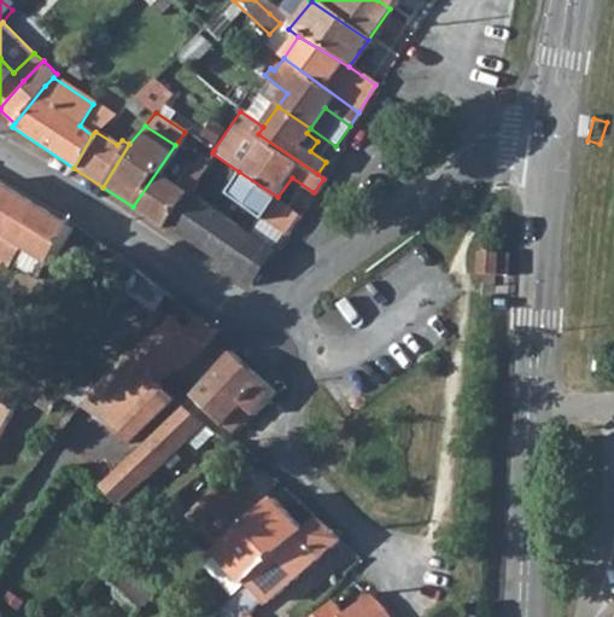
[(175,145),(133,207),(165,227),(188,192),(212,153),(214,150),(205,144),(197,156),(177,143),(175,145)]
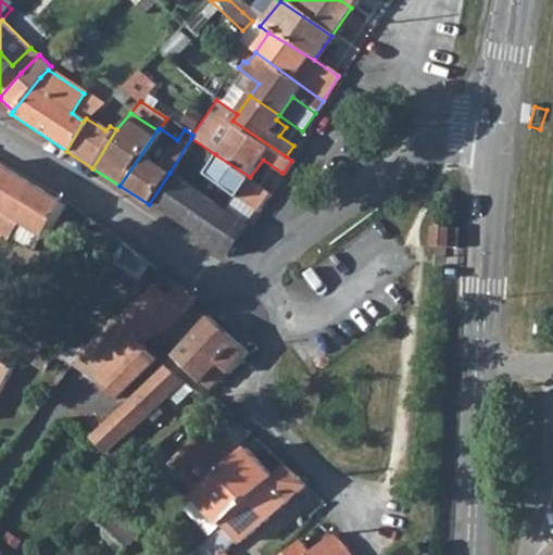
[(250,177),(215,154),(203,172),(233,193),(256,212),(269,192),(250,177)]
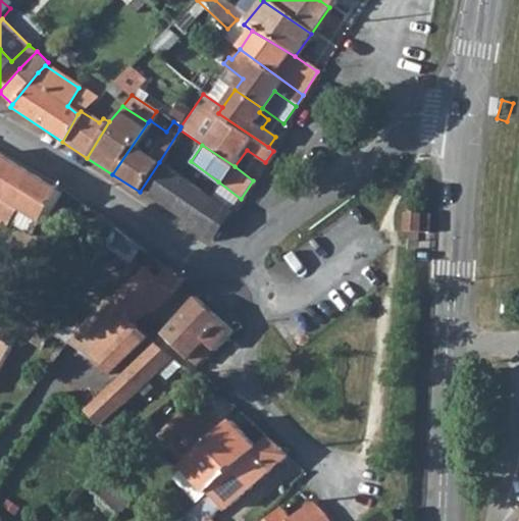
[(0,219),(6,222),(9,217),(16,204),(41,218),(43,219),(60,191),(0,154),(0,219)]
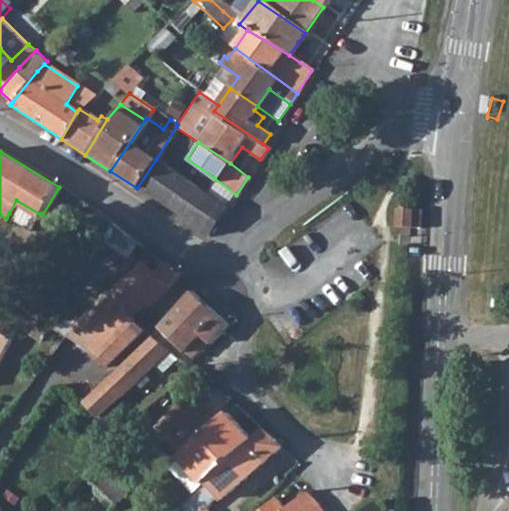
[(156,159),(137,188),(208,236),(228,207),(204,191),(156,159)]
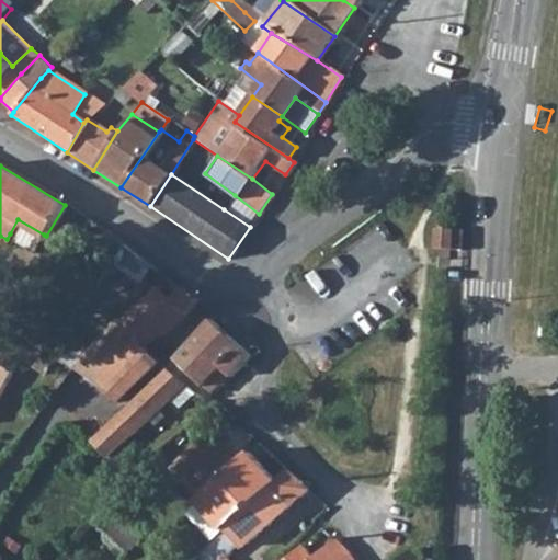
[(250,227),(259,214),(235,195),(224,209),(250,227)]
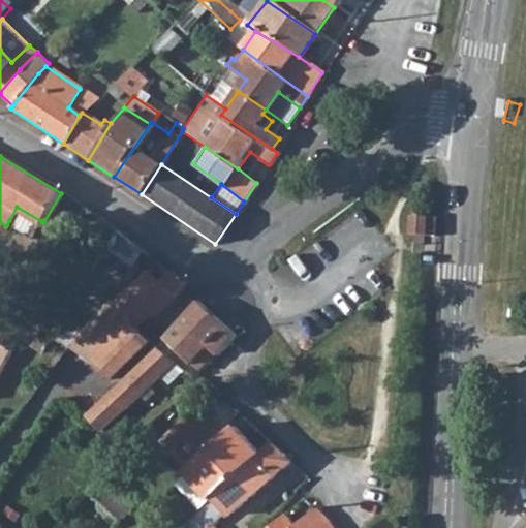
[(17,207),(9,220),(34,235),(41,221),(17,207)]
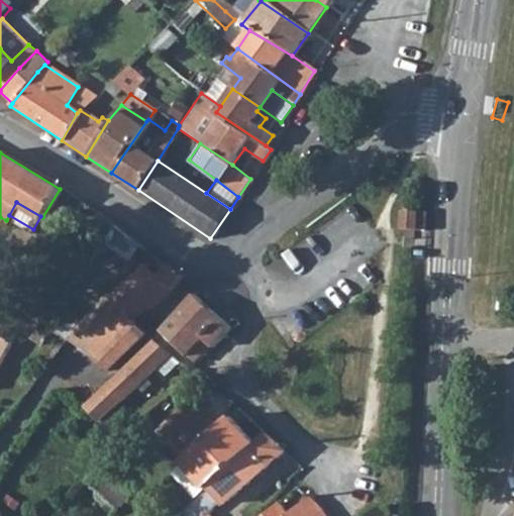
[(400,227),(417,228),(417,211),(401,210),(400,227)]
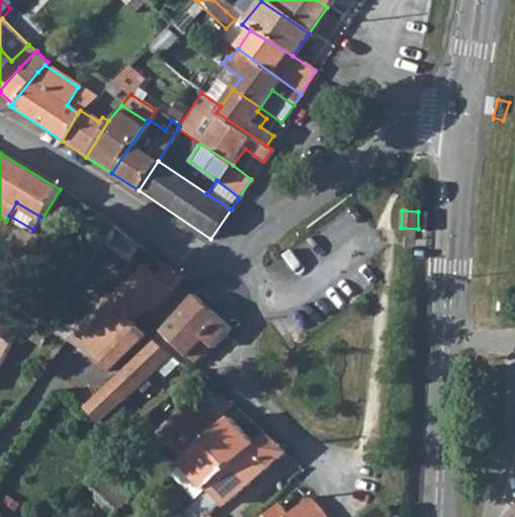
[(193,294),(153,339),(171,353),(184,362),(189,357),(194,362),(205,353),(196,344),(203,339),(211,347),(232,329),(193,294)]
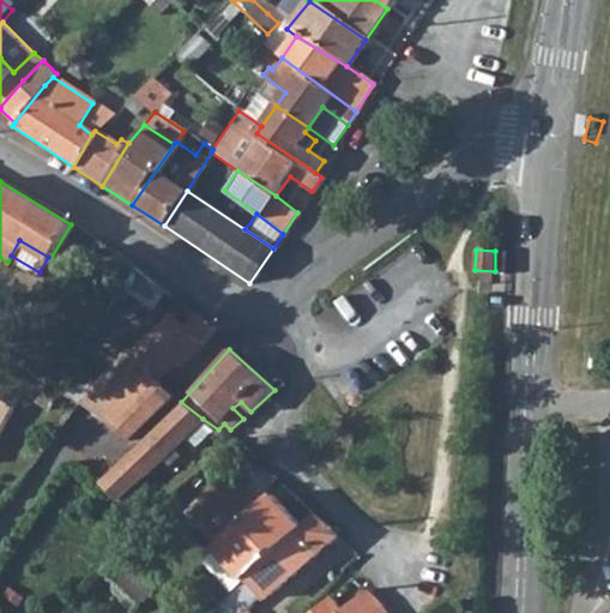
[(158,380),(112,424),(126,437),(128,438),(174,397),(168,390),(158,380)]
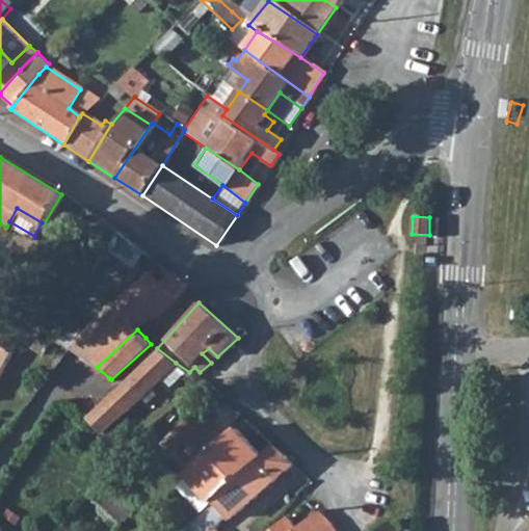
[(0,370),(10,349),(0,344),(0,370)]
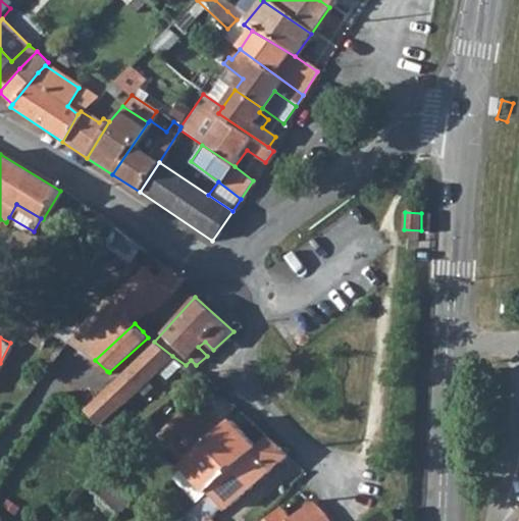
[(154,342),(119,374),(136,389),(172,356),(154,342)]
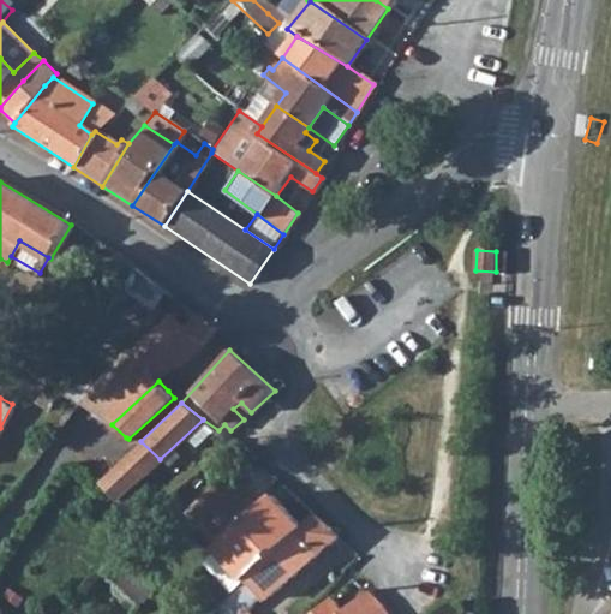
[(270,495),(213,548),(243,580),(315,517),(309,512),(297,523),(271,495),(270,495)]
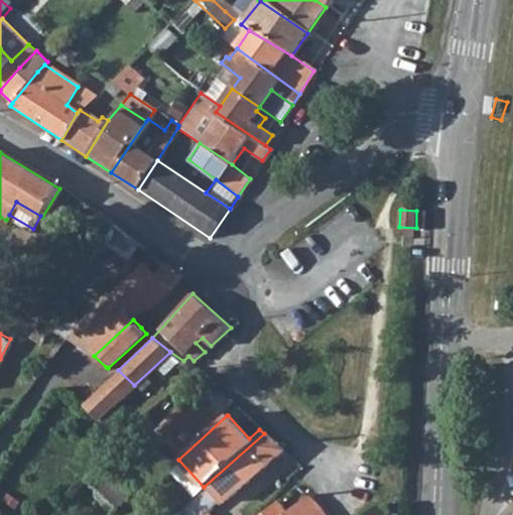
[(204,487),(202,488),(217,506),(279,453),(264,433),(204,487)]
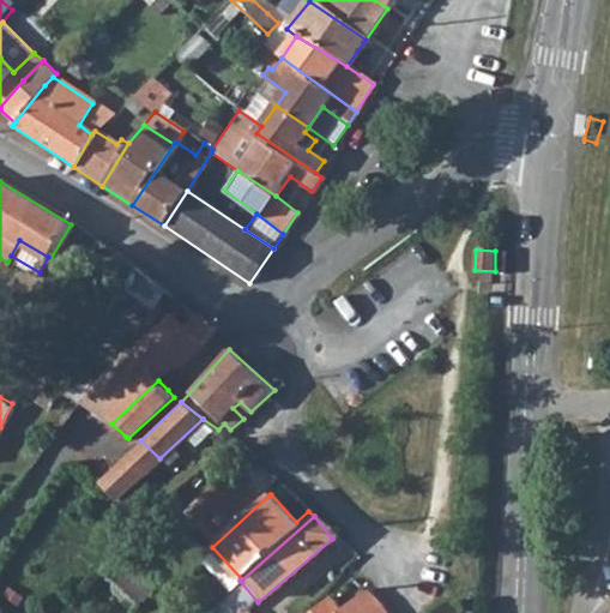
[(127,560),(112,577),(140,605),(156,587),(127,560)]
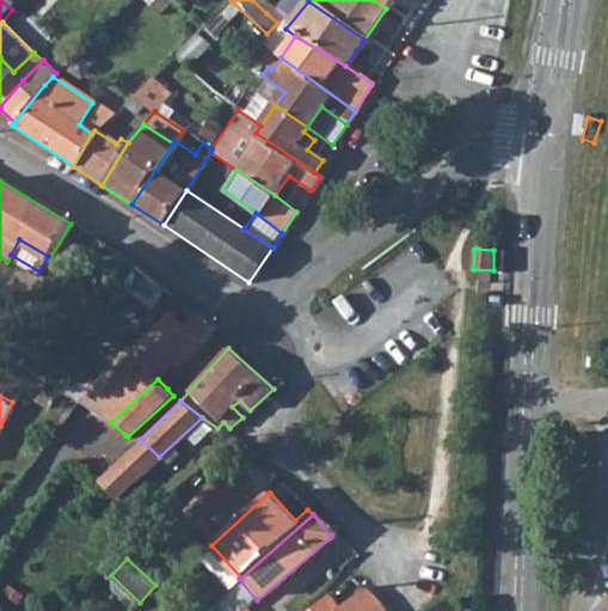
[(384,610),(375,598),(364,586),(338,608),(327,594),(307,610),(384,610)]
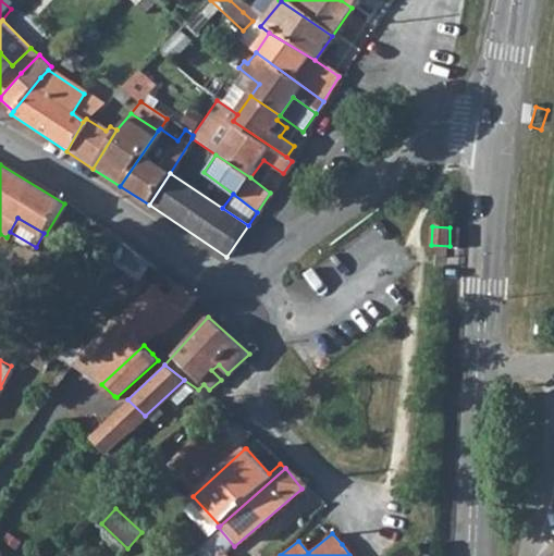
[(147,536),(133,553),(136,555),(170,555),(151,536),(147,536)]
